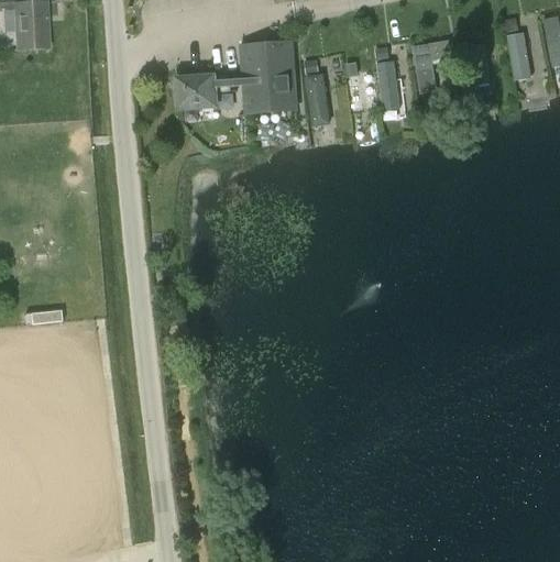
[(50,2),(26,3),(26,0),(0,0),(1,9),(18,8),(19,51),(52,48),(50,2)]
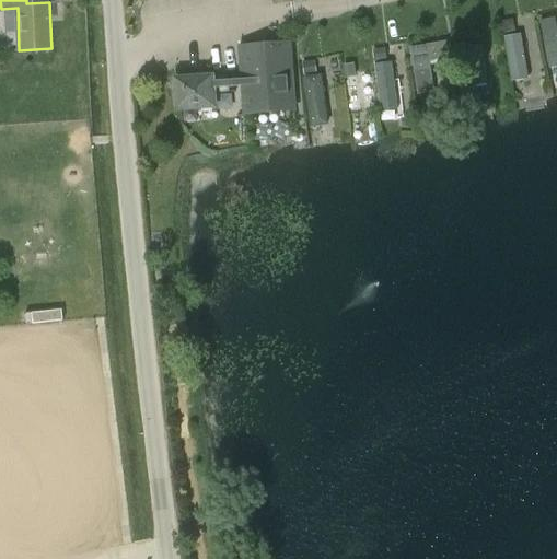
[(556,25),(554,15),(540,19),(550,66),(556,63),(556,25)]
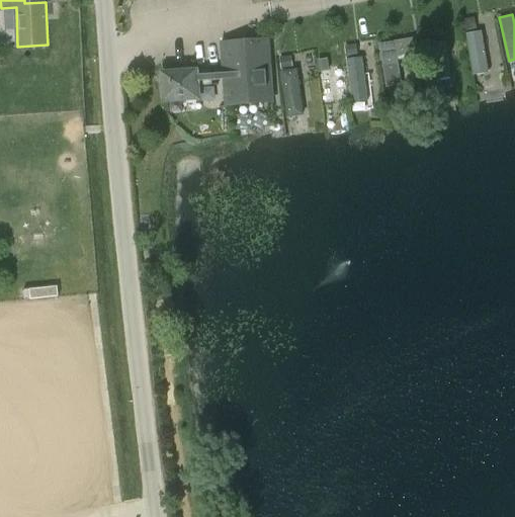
[(471,72),(488,71),(486,29),(469,30),(471,72)]
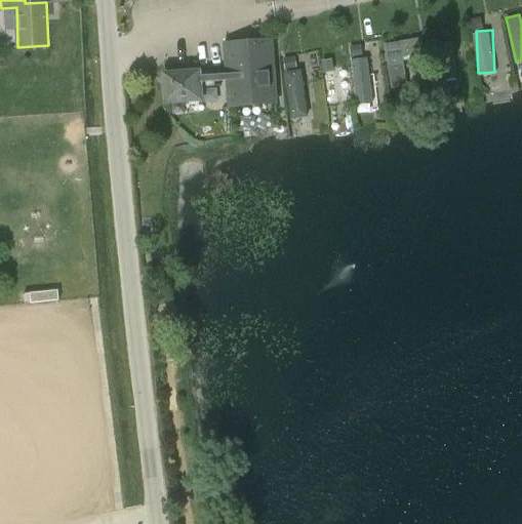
[(277,38),(232,41),(226,42),(231,107),(281,104),(277,38)]
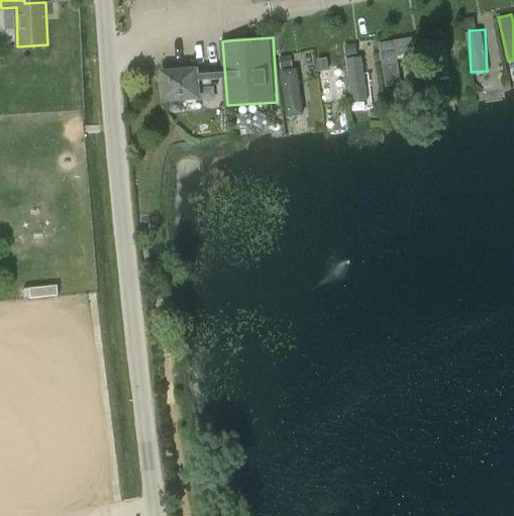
[(420,88),(414,37),(382,40),(388,92),(420,88)]
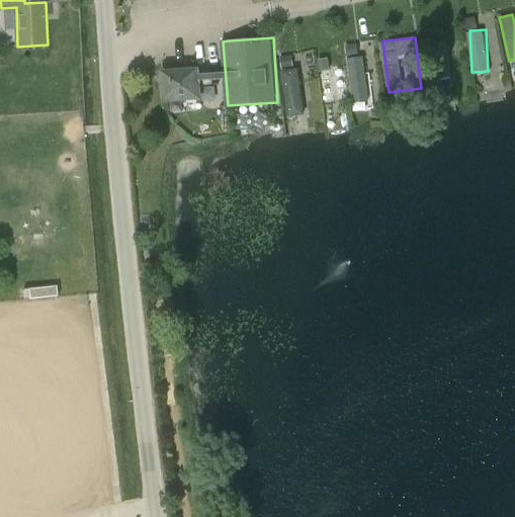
[(437,79),(455,75),(448,38),(430,41),(437,79)]
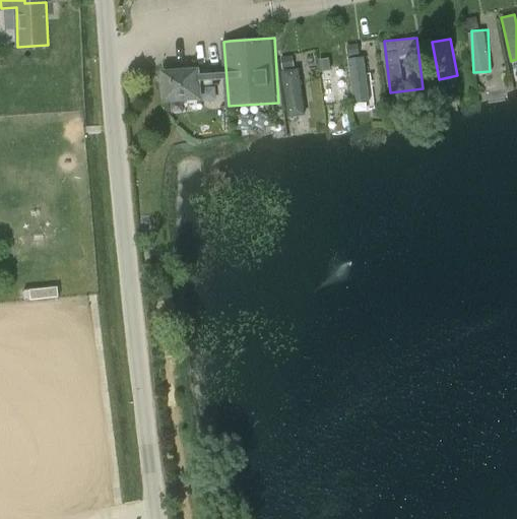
[(367,58),(349,60),(354,103),(372,101),(367,58)]
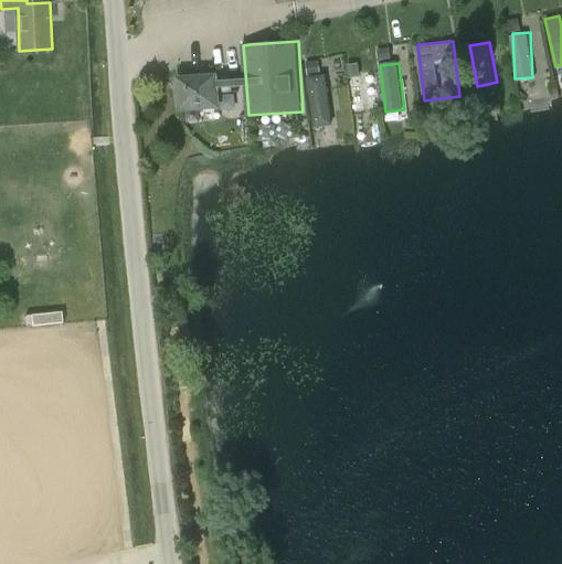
[(348,66),(350,114),(368,114),(367,66),(348,66)]
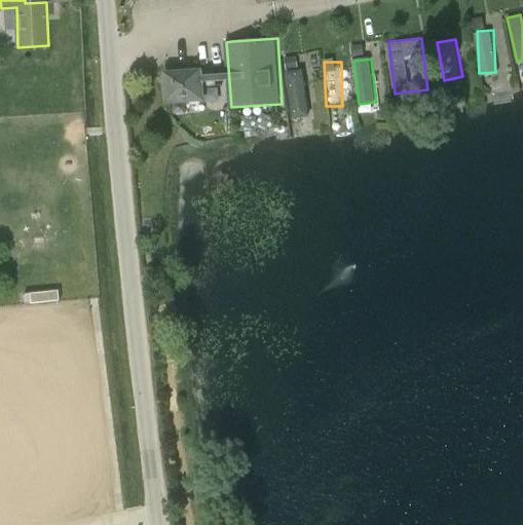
[(290,116),(307,115),(305,69),(288,70),(290,116)]
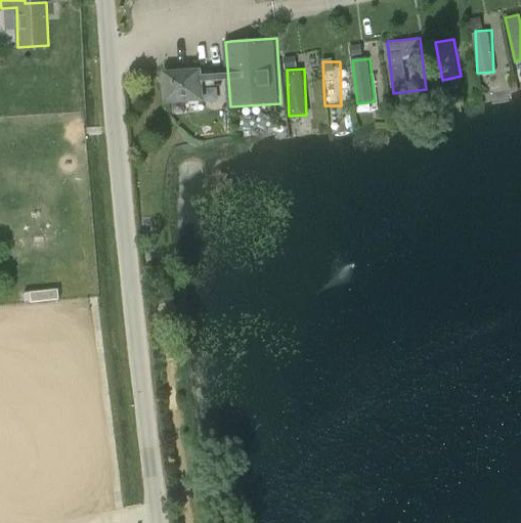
[(202,72),(168,75),(169,102),(204,99),(202,72)]
